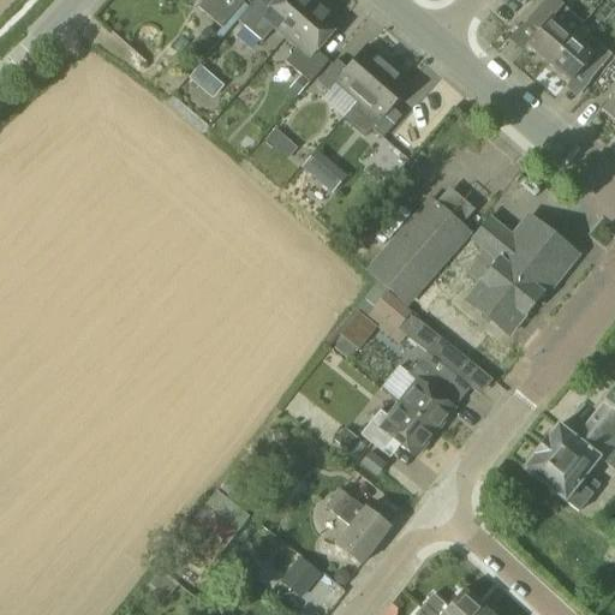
[(204,0),(198,7),(222,29),(246,0),(204,0)]
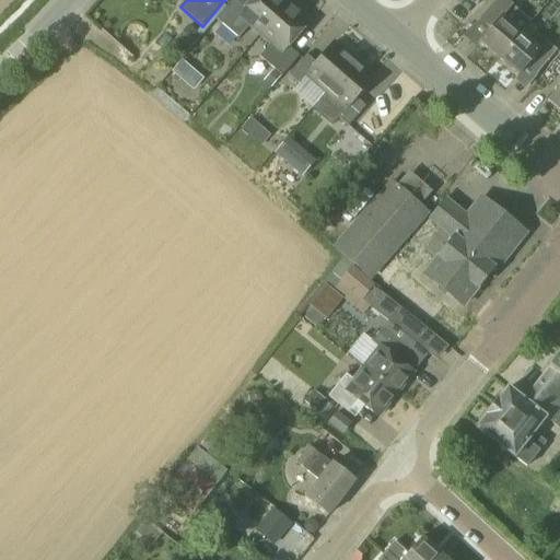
[(260,35),(289,2),(286,0),(253,0),(245,9),(234,0),(233,0),(217,19),(240,38),(249,26),(260,35)]
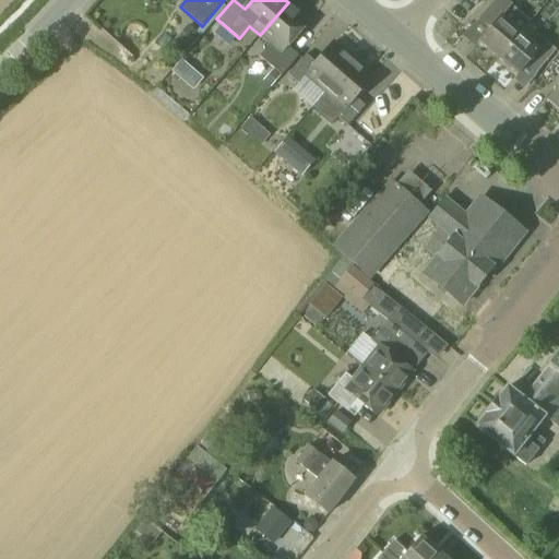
[(499,59),(521,35),(532,22),(504,0),(495,0),(478,20),(490,30),(479,43),(499,59)]
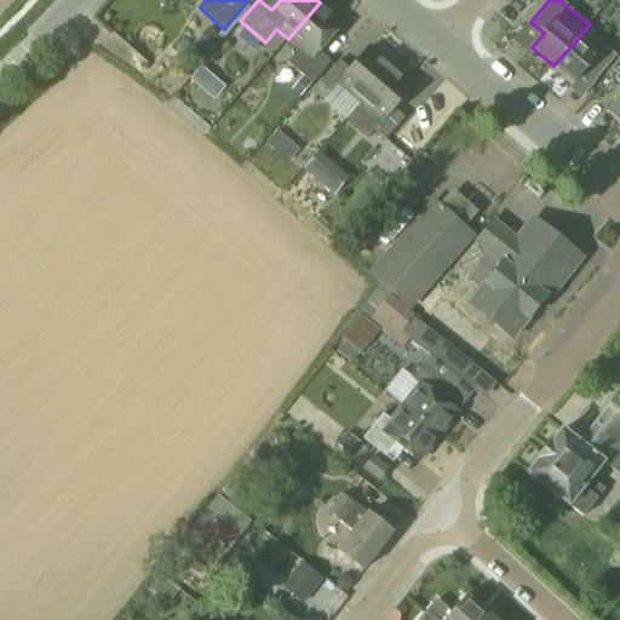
[(320,3),(288,39),(300,49),(288,63),(305,78),(313,84),(332,62),(320,51),(344,23),(320,3)]
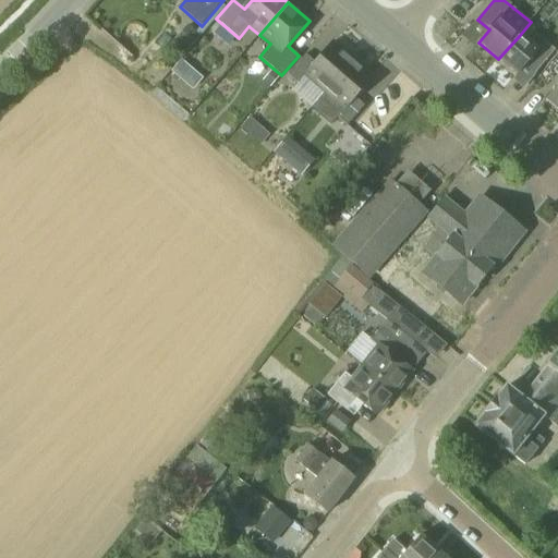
[(187,51),(201,37),(189,26),(176,40),(187,51)]
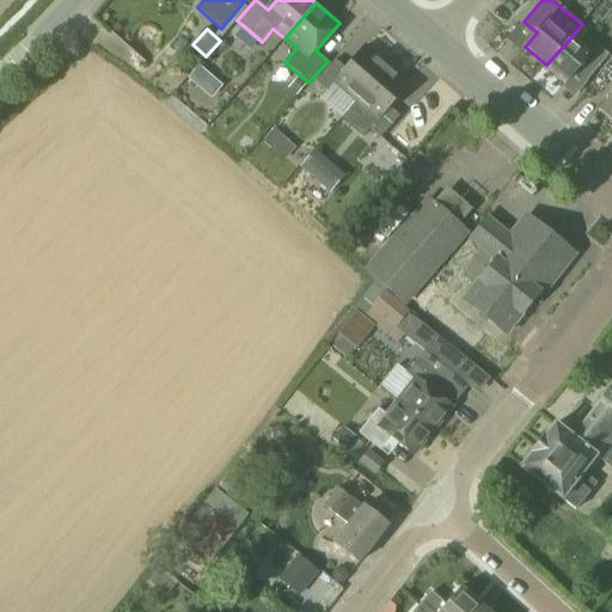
[(570,38),(546,65),(567,83),(579,68),(589,78),(609,55),(588,37),(580,47),(570,38)]
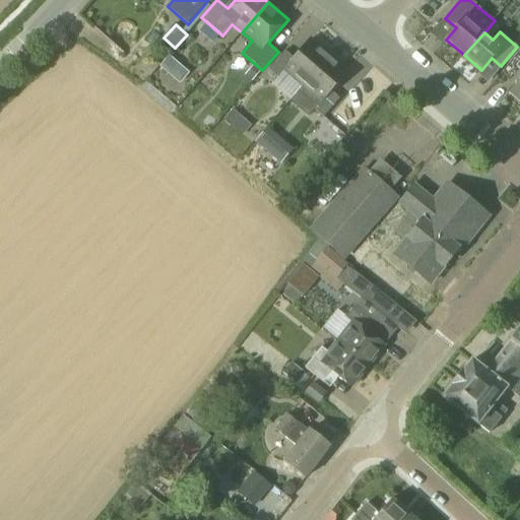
[(303,86),(329,55),(311,40),(295,59),(285,51),(269,69),(278,78),(284,70),(303,86)]
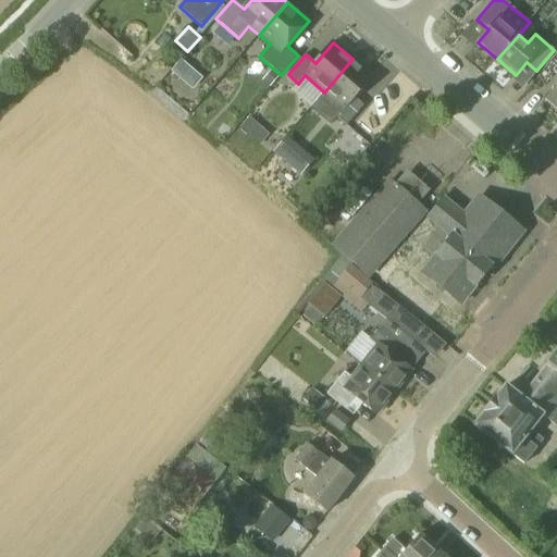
[(353,59),(324,93),(344,109),(337,116),(347,126),(364,106),(355,97),(372,76),(353,59)]
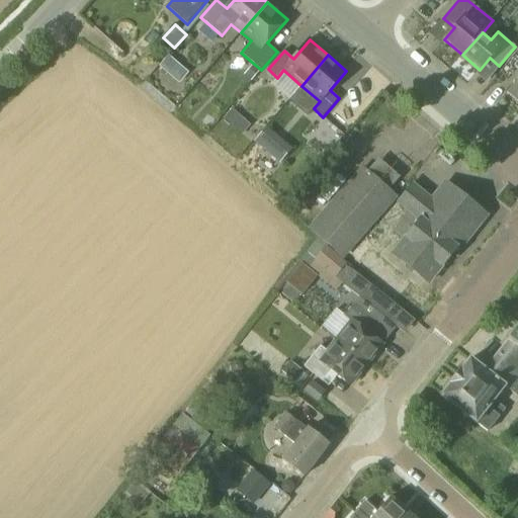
[(167,75),(177,64),(168,57),(159,68),(167,75)]
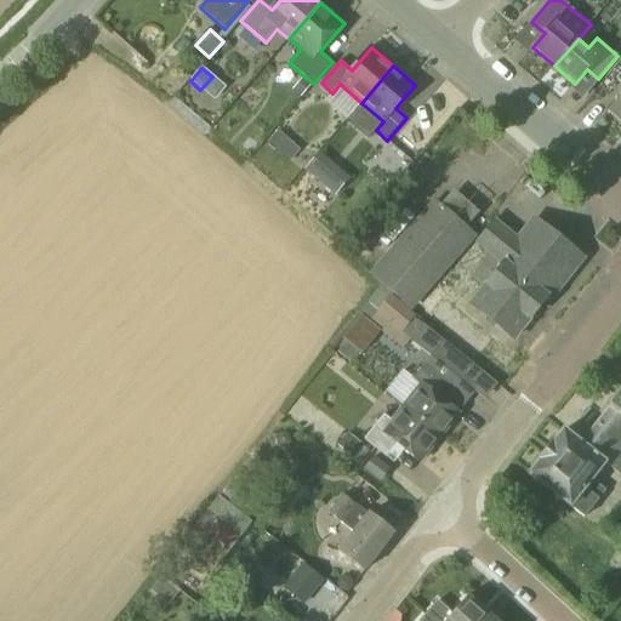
[(620,121),(620,73),(617,79),(620,81),(620,96),(608,112),(620,121)]
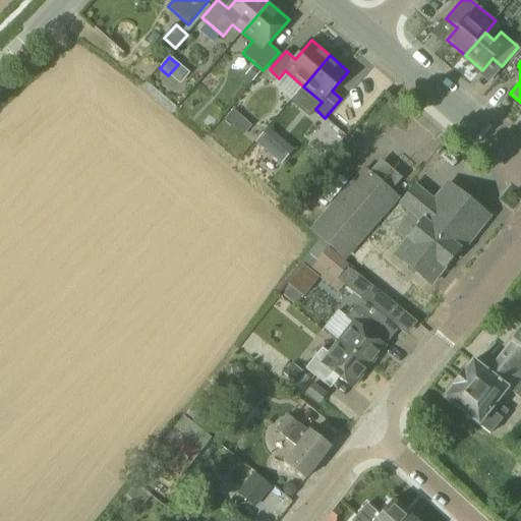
[(263,70),(256,65),(247,75),(253,81),(263,70)]
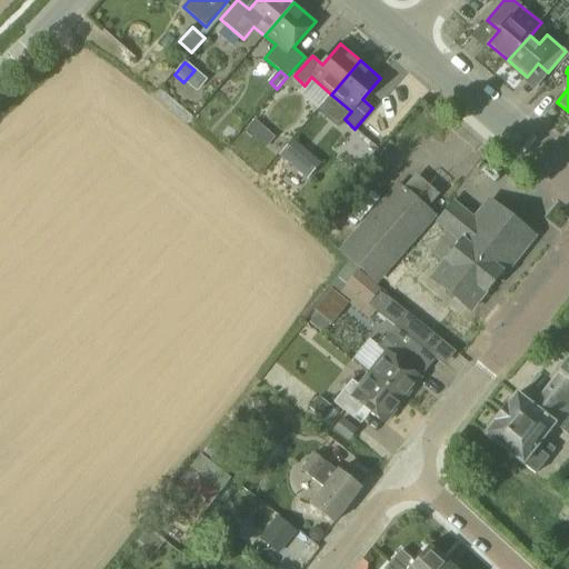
[(255,120),(246,130),(256,139),(265,129),(255,120)]
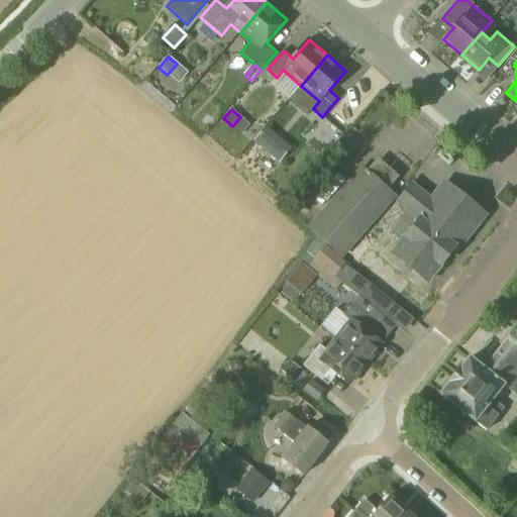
[(274,134),(266,127),(254,140),(263,147),(274,134)]
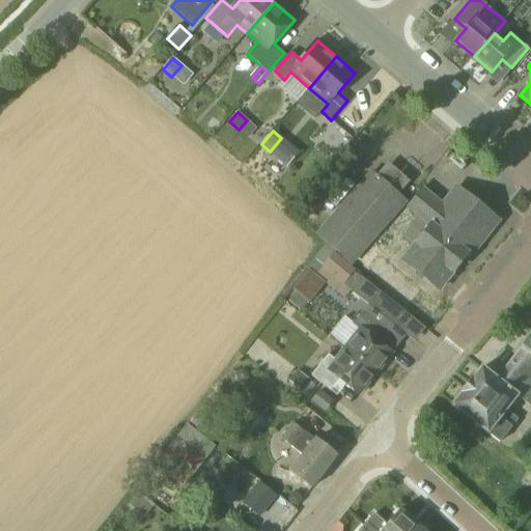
[(289,145),(278,159),(287,167),(299,154),(289,145)]
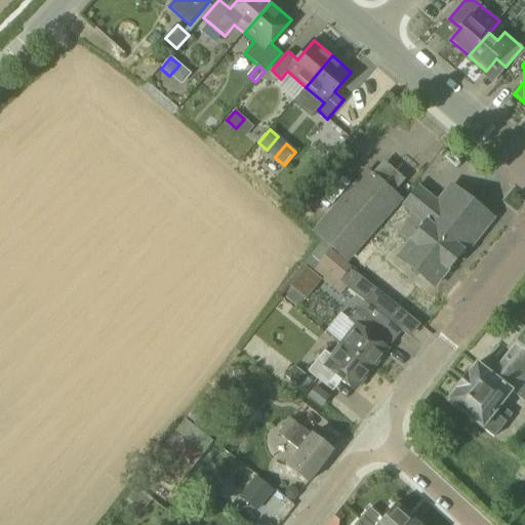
[(348,264),(352,259),(373,234),(403,200),(367,168),(312,232),(323,241),(326,244),(348,264)]
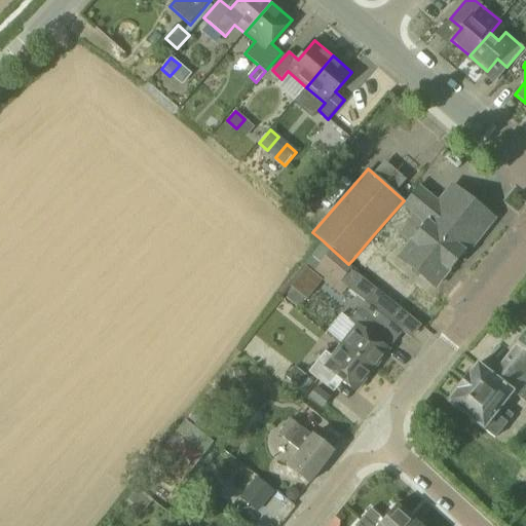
[(441,205),(419,188),(405,205),(415,215),(398,236),(409,246),(399,259),(436,288),(449,270),(462,253),(491,217),(455,188),(441,205)]
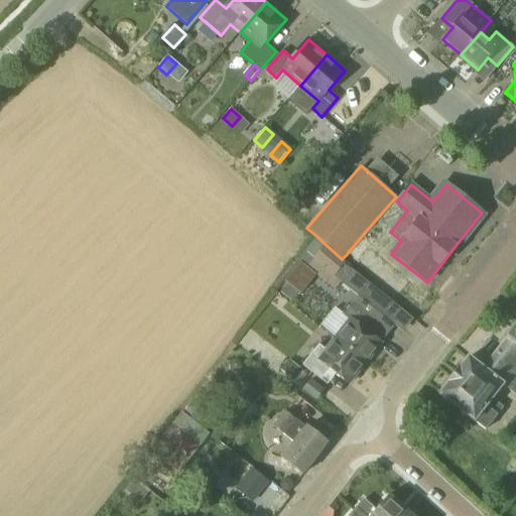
[(325,245),(314,256),(333,273),(343,262),(325,245)]
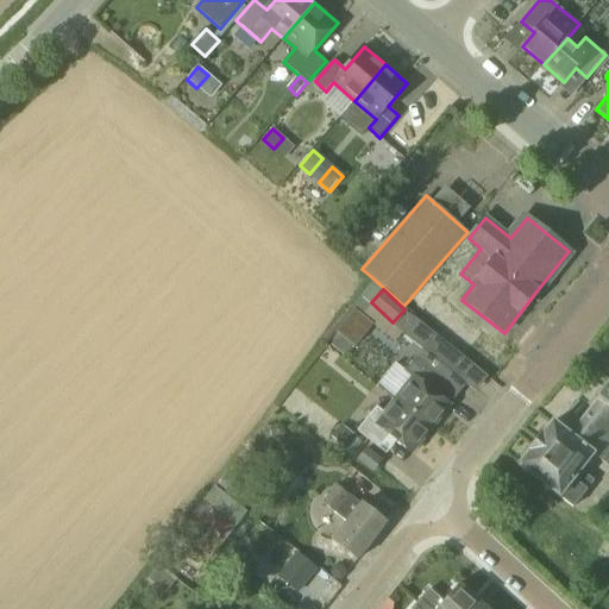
[(434,333),(424,347),(450,369),(462,355),(435,333),(434,333)]
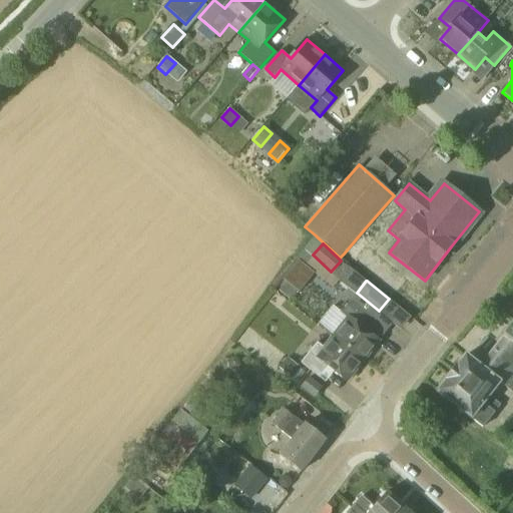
[(286,283),(279,291),(291,301),(298,293),(286,283)]
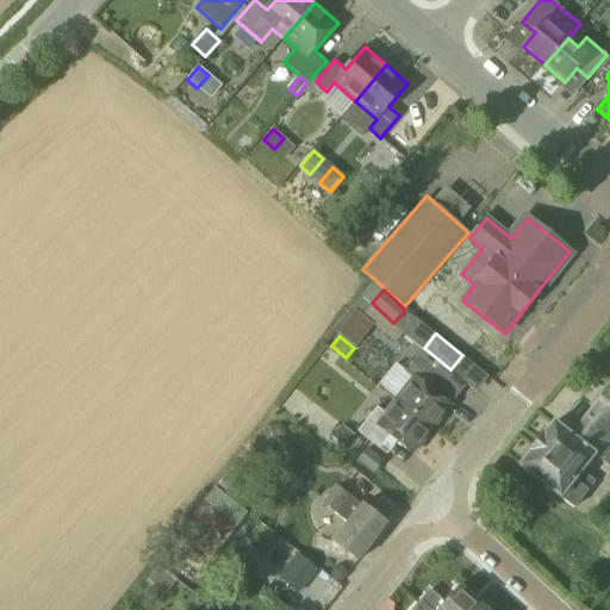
[(415,379),(397,402),(431,430),(450,406),(429,388),(440,375),(417,358),(405,372),(415,379)]
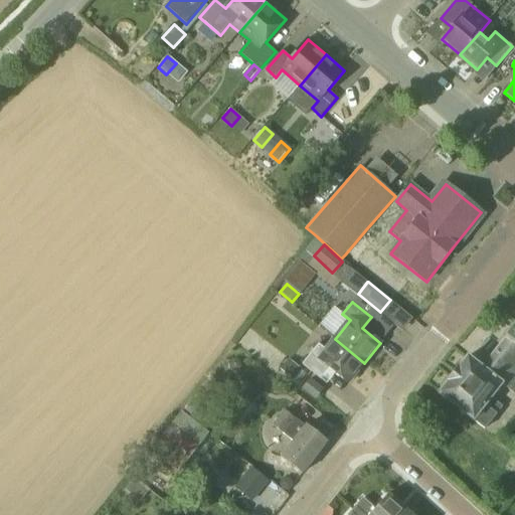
[(514,326),(514,329),(513,328),(481,368),(467,357),(439,394),(484,430),(502,406),(491,398),(502,384),(514,394),(514,326)]
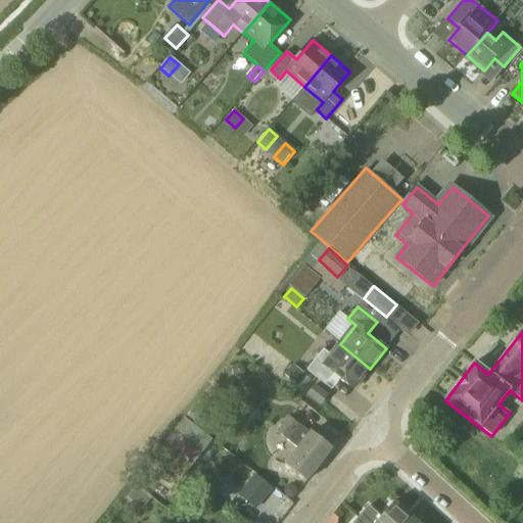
[(353,389),(370,369),(340,344),(331,355),(323,349),(306,370),(326,385),(335,375),(353,389)]
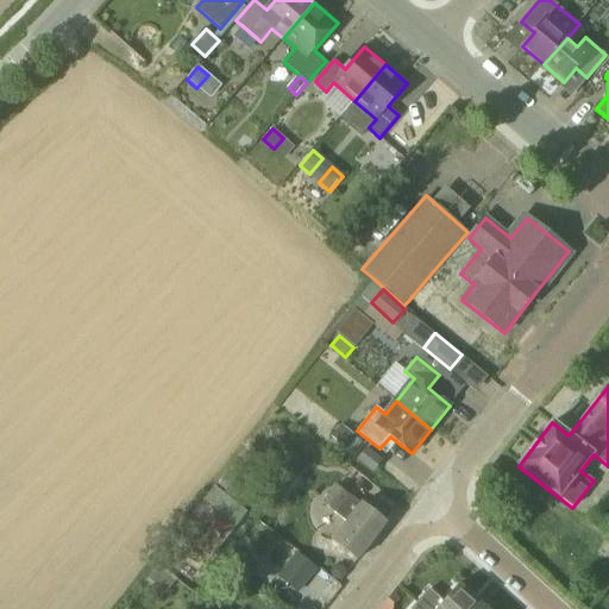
[(341,425),(332,438),(344,447),(353,435),(341,425)]
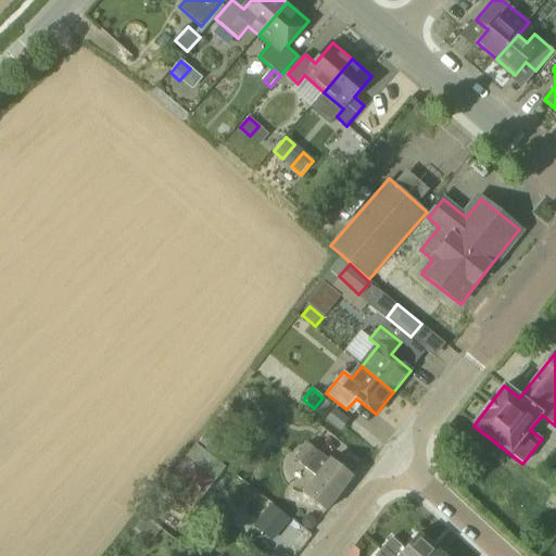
[(341,432),(350,420),(335,408),(326,420),(341,432)]
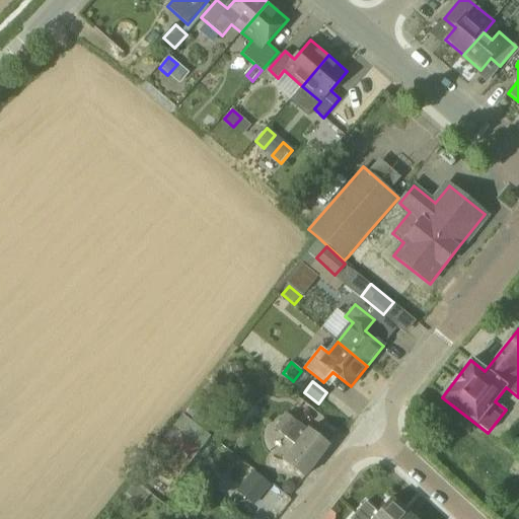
[(329,446),(308,430),(286,413),(274,429),(287,439),(288,438),(296,445),(283,461),(304,477),(329,446)]
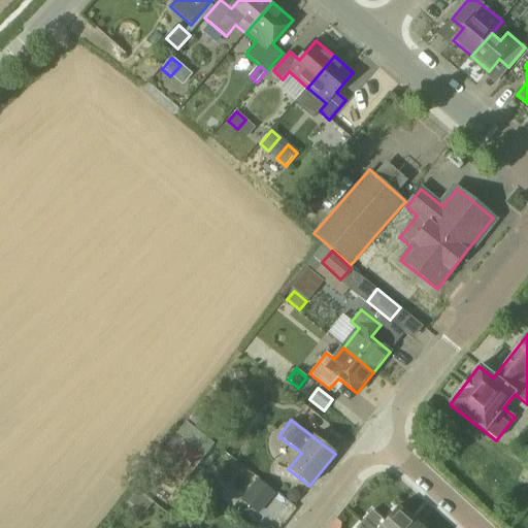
[(186,422),(177,432),(186,439),(162,470),(182,485),(213,443),(186,422)]
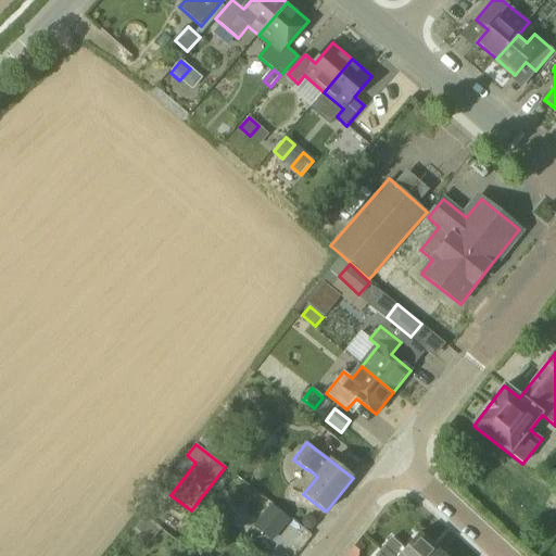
[(555,489),(554,488),(544,501),(555,508),(555,489)]
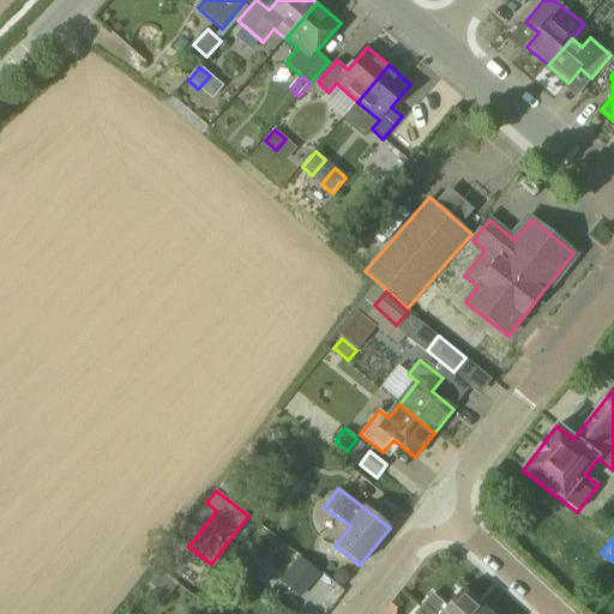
[(281,581),(301,597),(321,573),(300,557),(281,581)]
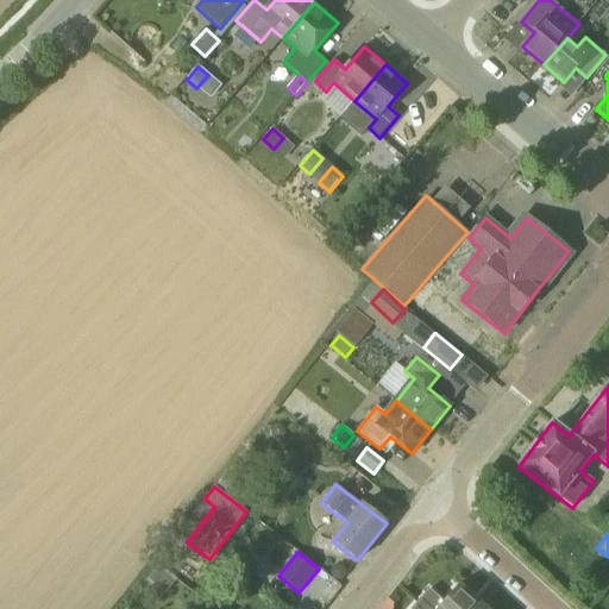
[(165,594),(175,581),(158,566),(148,579),(165,594)]
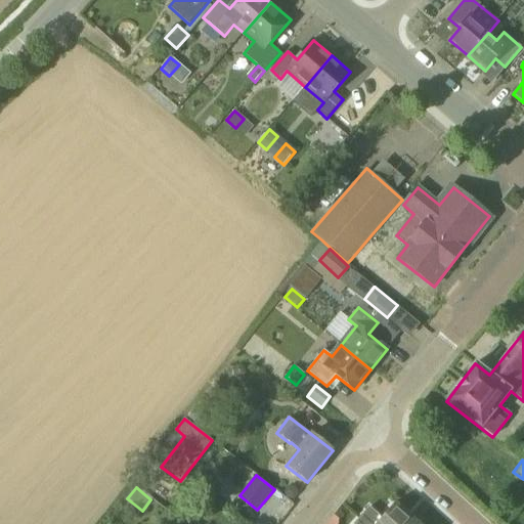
[(409,523),(413,520),(395,504),(382,518),(369,507),(354,523),(409,523)]
